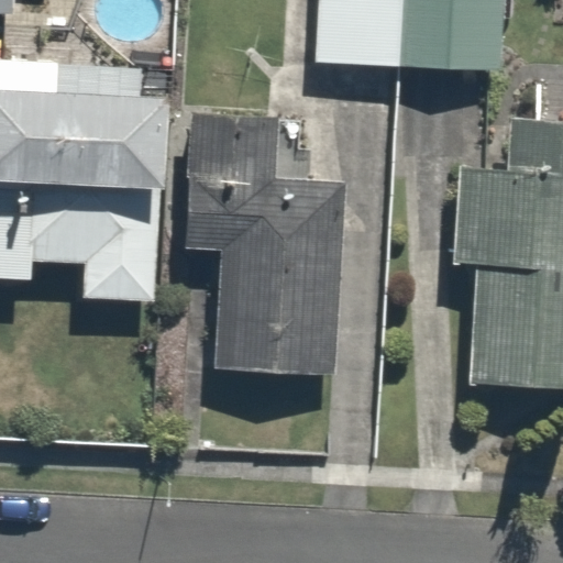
[(0,0),(0,13),(15,15),(15,0),(0,0)]
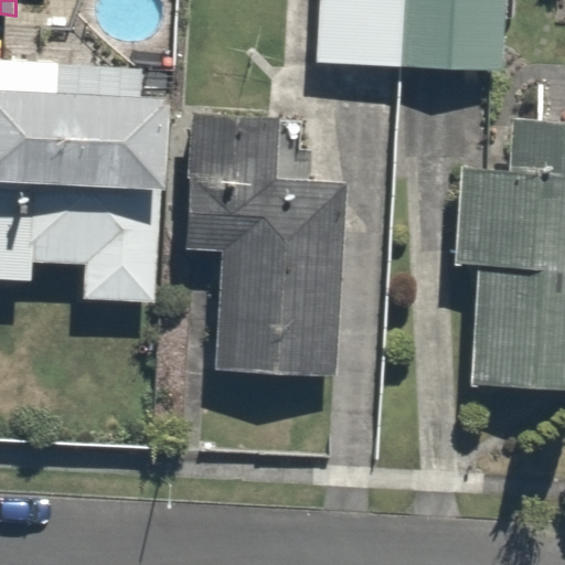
[(504,0),(407,0),(404,67),(503,71),(504,0)]
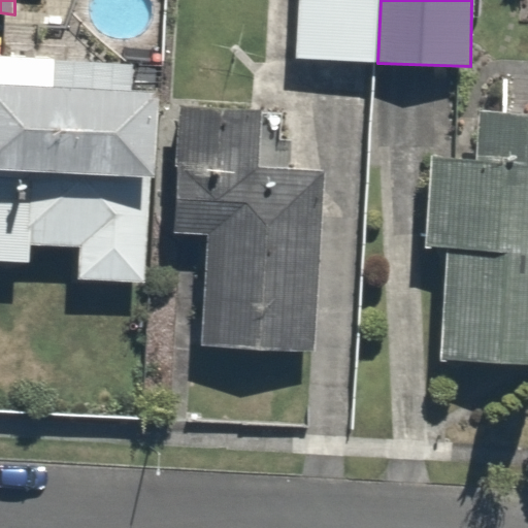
[(133,63),(0,55),(0,260),(31,262),(33,245),(79,246),(77,277),(144,282),(158,97),(131,96),(133,63)]
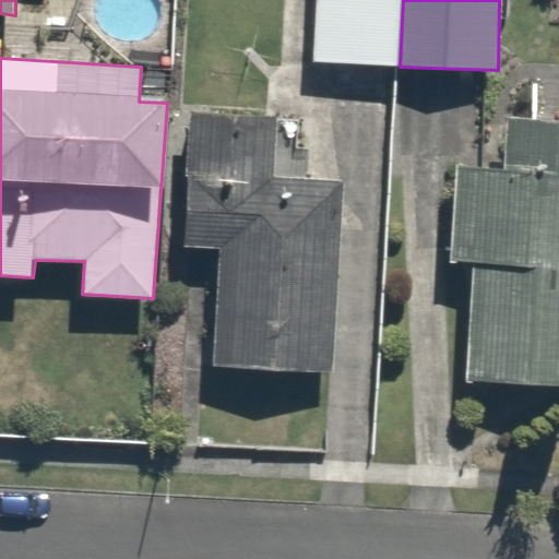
[(278,120),(191,115),(183,248),(222,250),(214,366),(331,368),(344,182),(274,178),(278,120)]
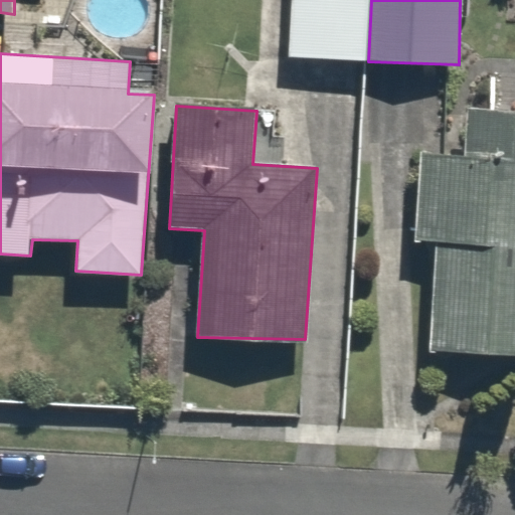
[(514,352),(514,113),(468,110),(468,159),(420,156),(415,242),(438,244),(431,348),(514,352)]
